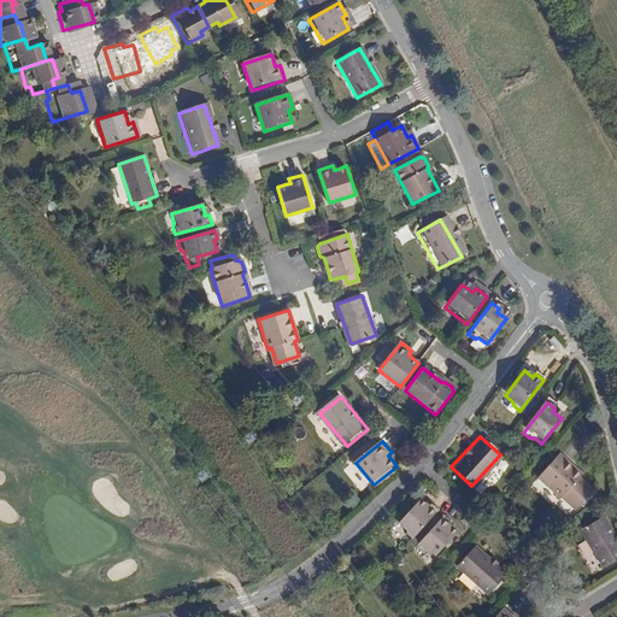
[(554,486),(576,507),(599,485),(576,463),(574,465),(563,454),(546,471),(557,482),(554,486)]
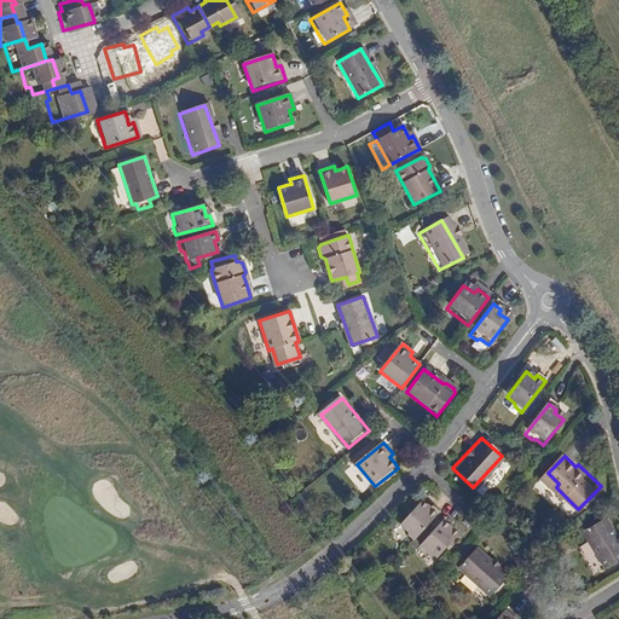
[(409,534),(415,539),(441,512),(434,504),(432,507),(423,499),(401,524),(409,530),(409,534)]
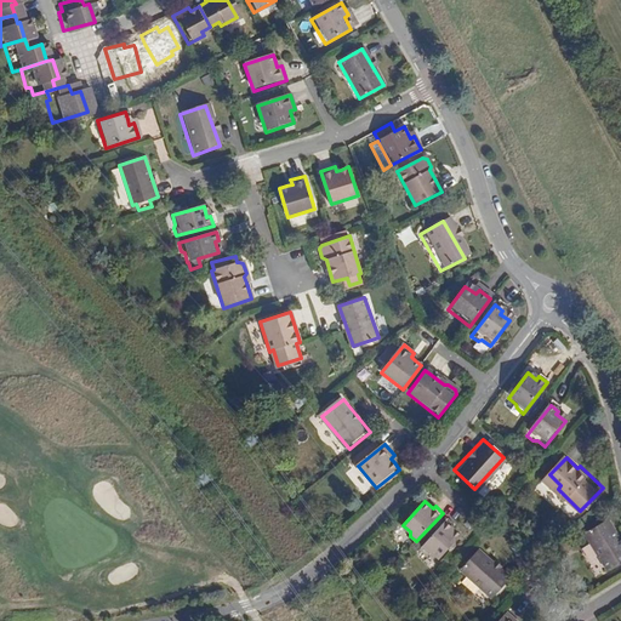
[(442,560),(463,536),(455,528),(457,525),(450,519),(423,548),(431,553),(434,553),(442,560)]
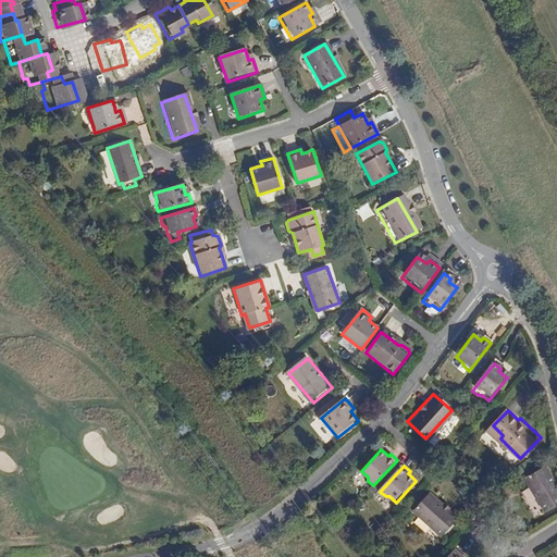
[(523,479),(544,511),(556,503),(556,485),(544,466),(523,479)]
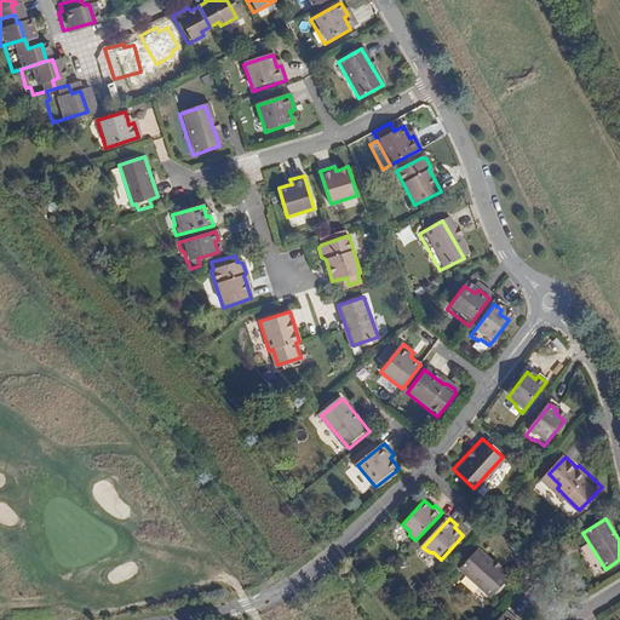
[(567,530),(555,539),(561,549),(574,540),(567,530)]
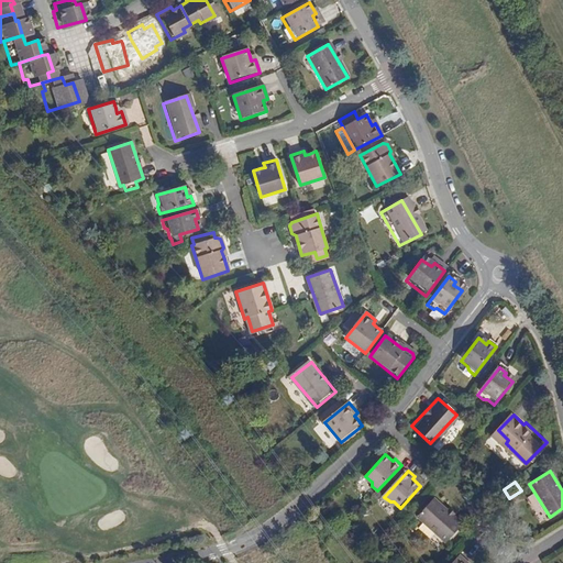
[(417,520),(445,545),(462,528),(433,501),(417,520)]
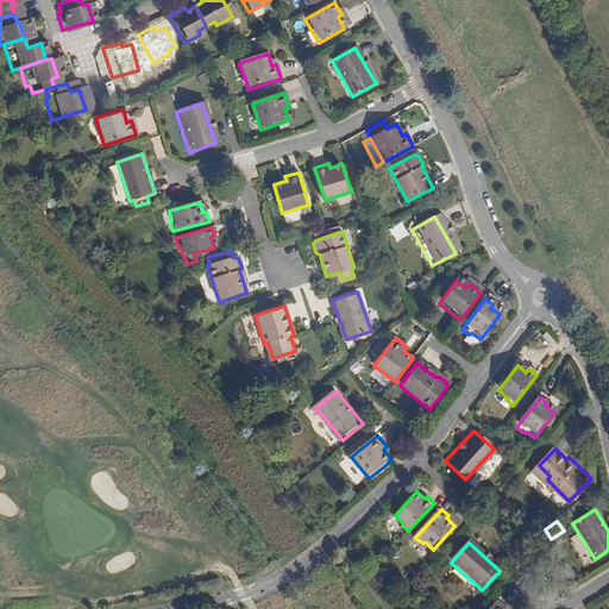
[(509,608),(510,608),(500,598),(489,608),(509,608)]
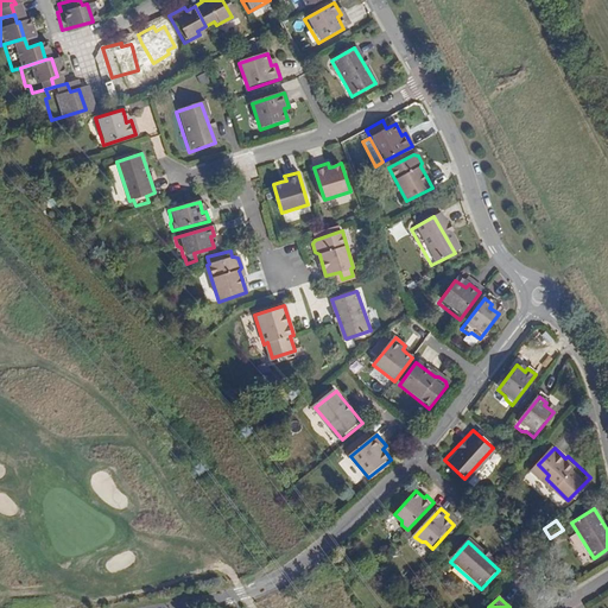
All buildings are outlined.
